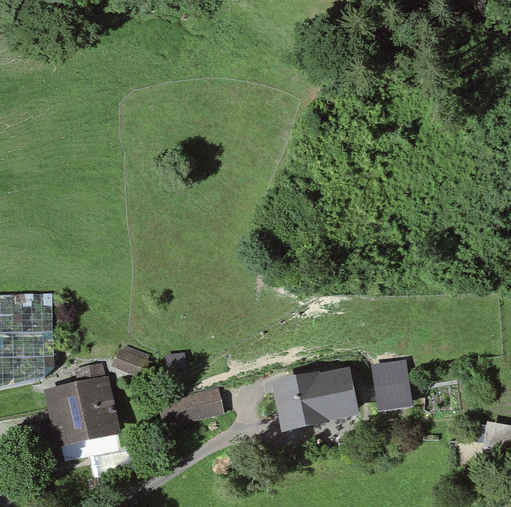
[(0,385),(44,376),(53,366),(51,291),(0,291),(0,385)]
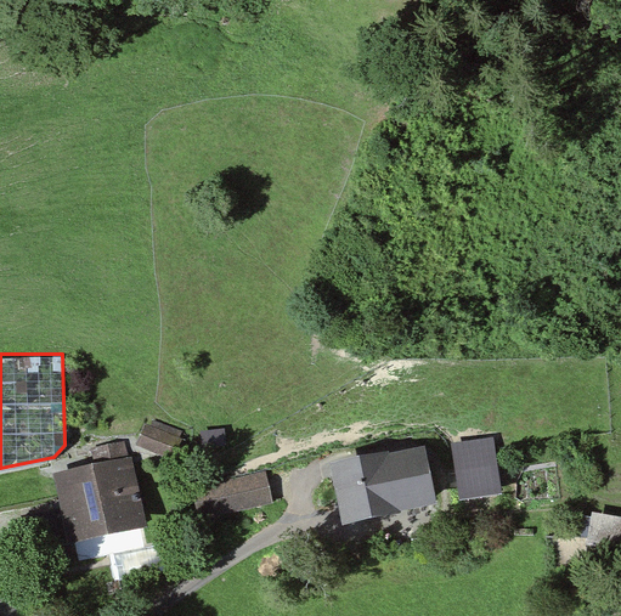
[(181,435),(145,420),(135,442),(173,457),(181,435)]
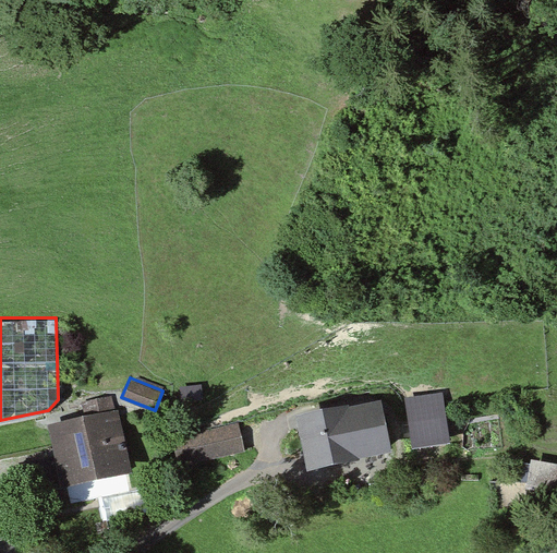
[(374,406),(291,418),(299,469),(346,463),(344,458),(382,453),(374,406)]
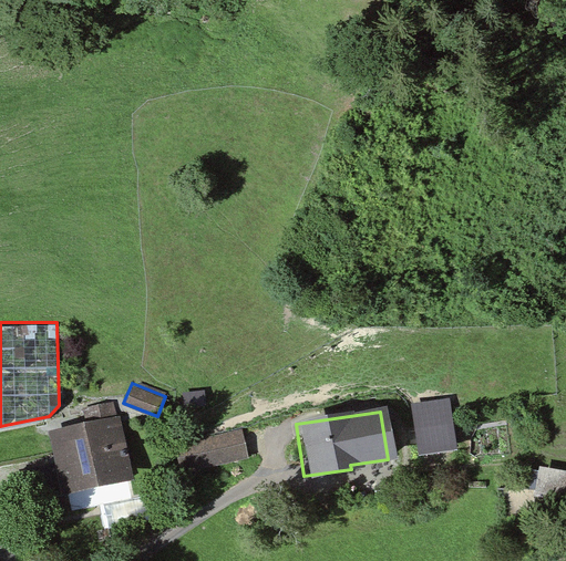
[(54,458),(62,496),(133,480),(119,414),(48,429),(54,458)]
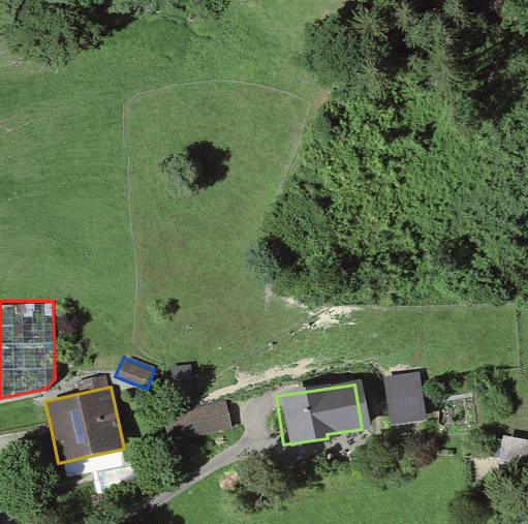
[(225,397),(161,411),(167,440),(231,426),(225,397)]
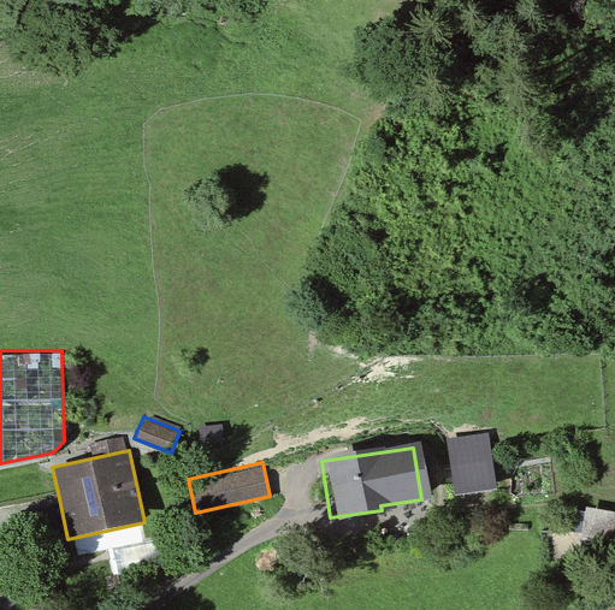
[(584,536),(614,540),(614,510),(589,507),(584,536)]
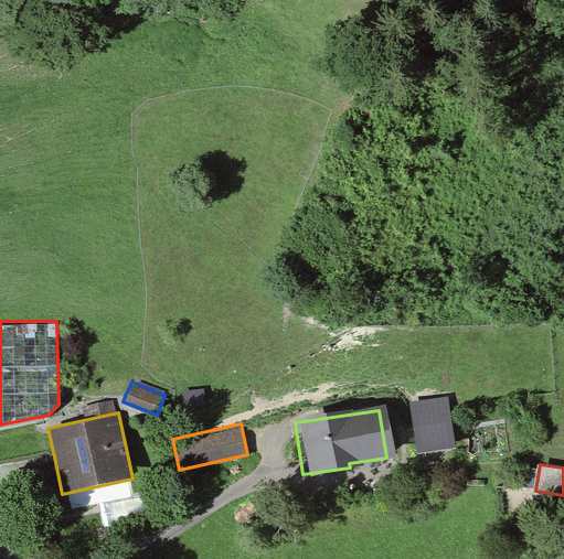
[(107,517),(145,515),(144,492),(105,495),(107,517)]
